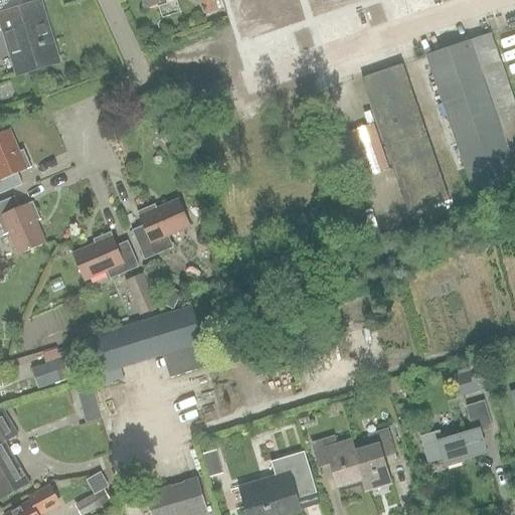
[(4,0),(0,0),(0,31),(4,30),(18,74),(58,62),(41,4),(9,14),(4,0)]
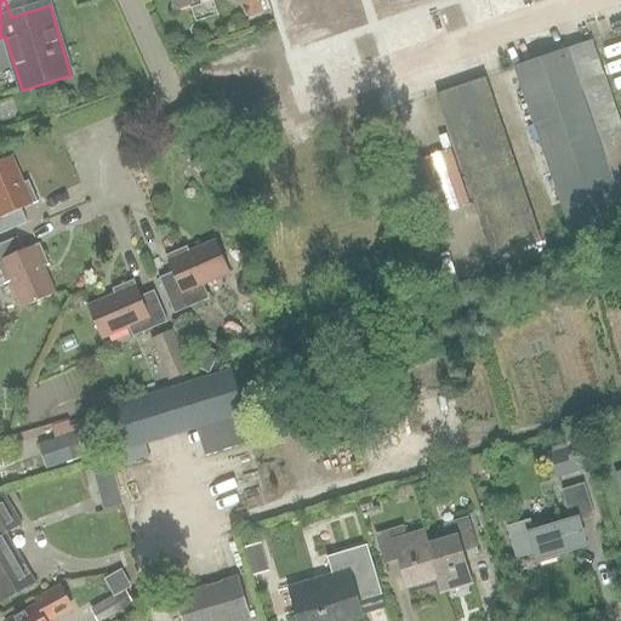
[(260,0),(240,0),(246,18),(265,13),(260,0)]
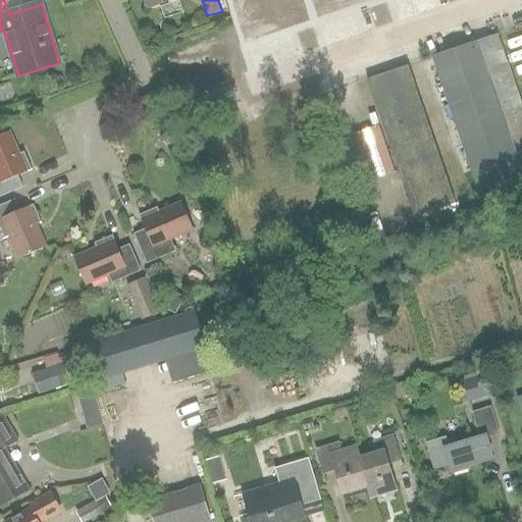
[(498,35),(433,57),(486,211),(521,198),(521,105),(507,60),(498,35)]
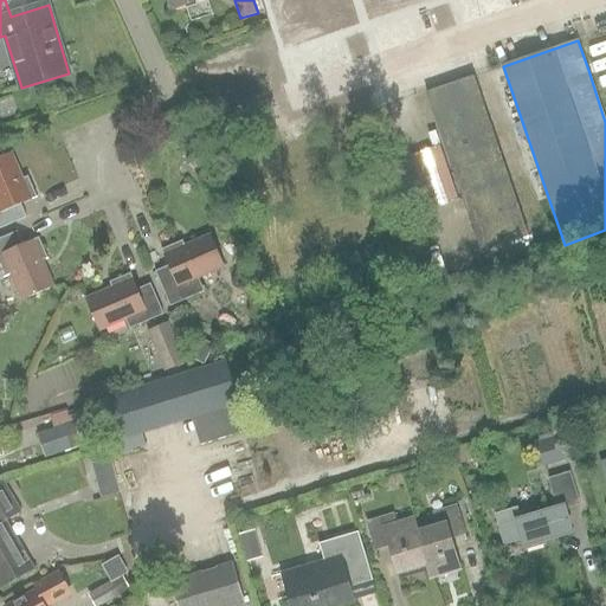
[(529,236),(475,77),(426,92),(482,252),(529,236)]
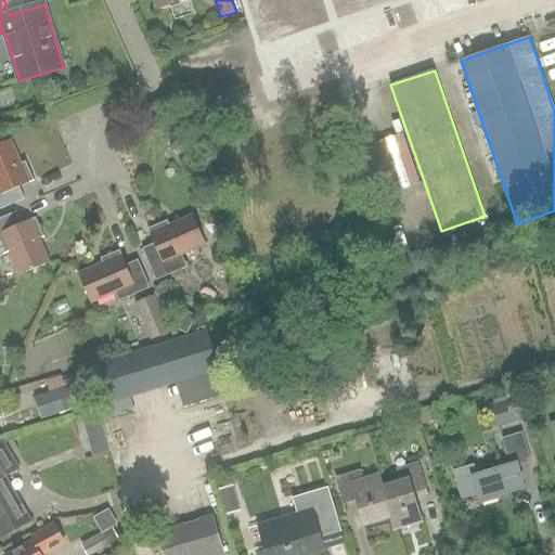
[(20,186),(35,181),(26,162),(22,164),(11,140),(0,144),(0,209),(25,199),(20,186)]
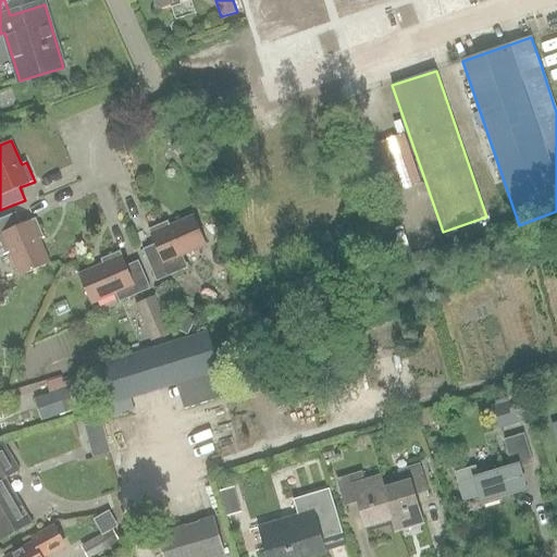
[(16,213),(0,220),(0,257),(11,252),(21,276),(50,264),(40,240),(45,238),(36,219),(22,225),(16,213)]
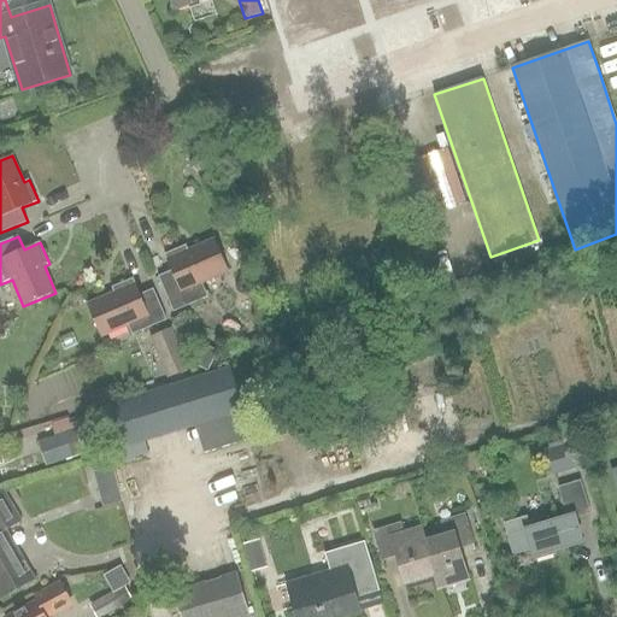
[(203,283),(230,271),(216,239),(189,251),(187,245),(165,254),(172,271),(159,276),(175,312),(210,297),(203,283)]
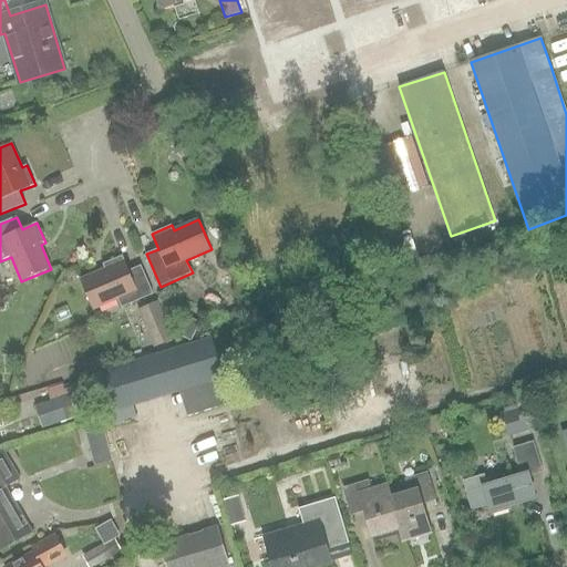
[(123,308),(154,295),(142,266),(130,271),(123,256),(104,265),(105,269),(81,280),(94,309),(119,299),(123,308)]
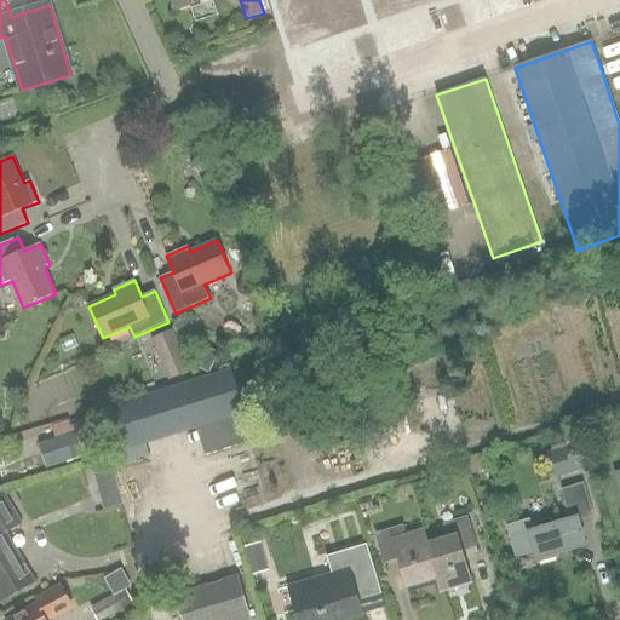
[(58,342),(63,352),(78,346),(73,334),(58,342)]
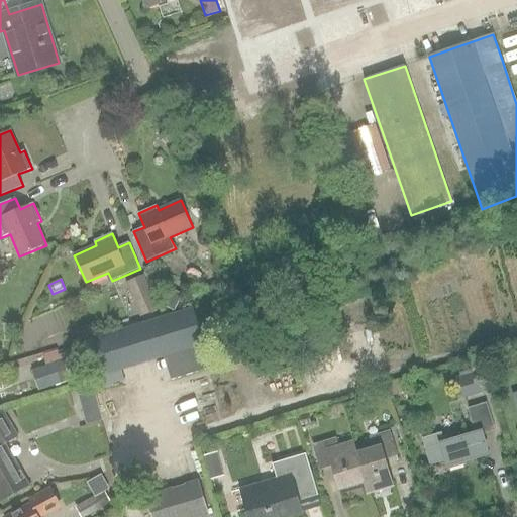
[(127,286),(140,318),(158,311),(143,279),(127,286)]
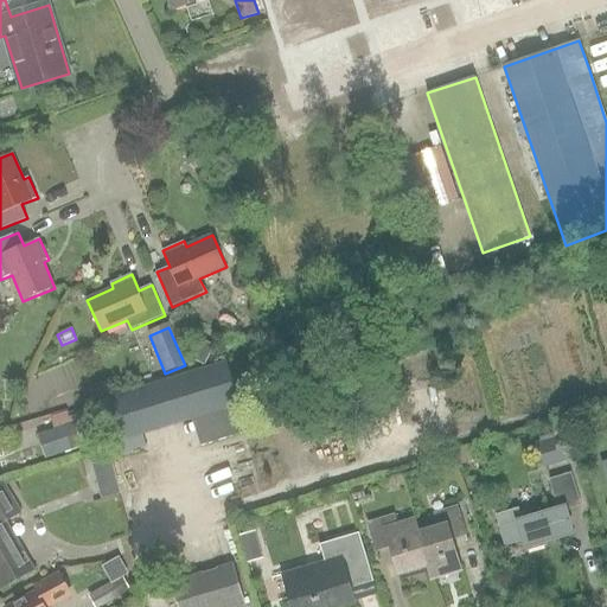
[(205,365),(213,347),(196,339),(187,357),(205,365)]
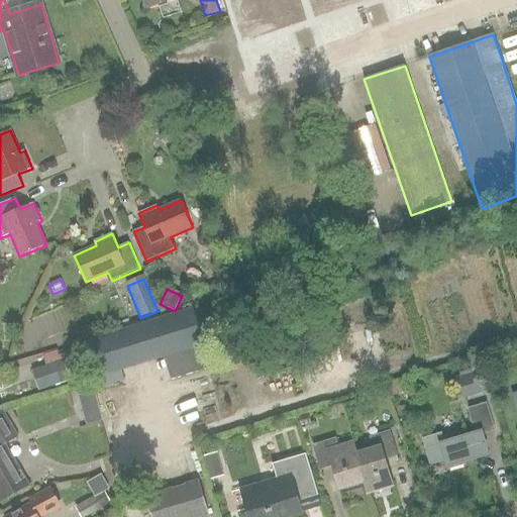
[(205,344),(194,308),(97,337),(108,374),(121,370),(205,344)]
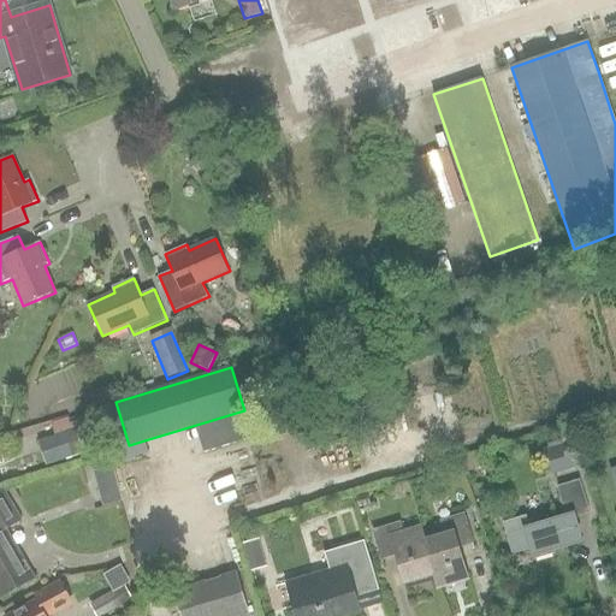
[(106,445),(94,414),(69,422),(71,430),(40,440),(48,466),(106,445)]
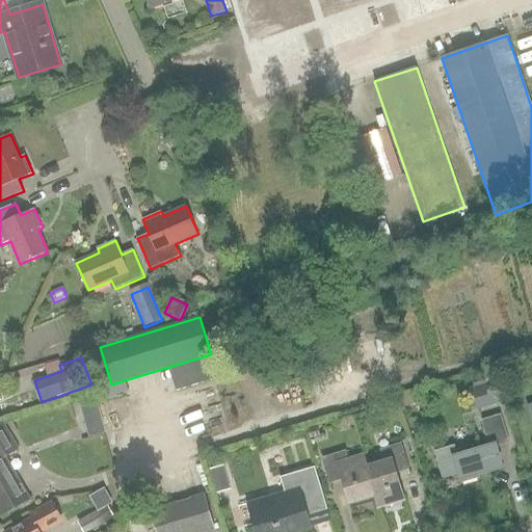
[(128,390),(125,380),(111,384),(114,394),(128,390)]
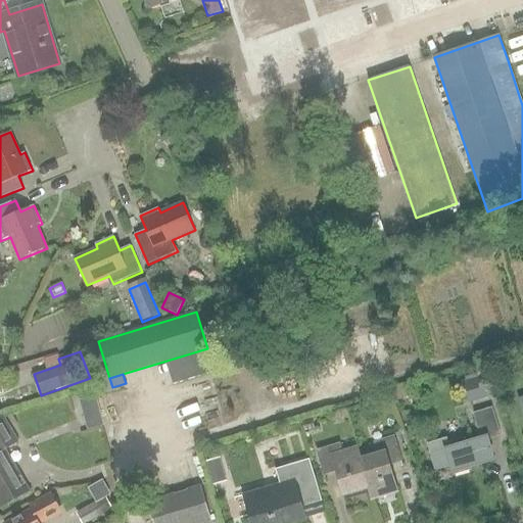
[(489,398),(483,377),(464,383),(471,405),(489,398)]
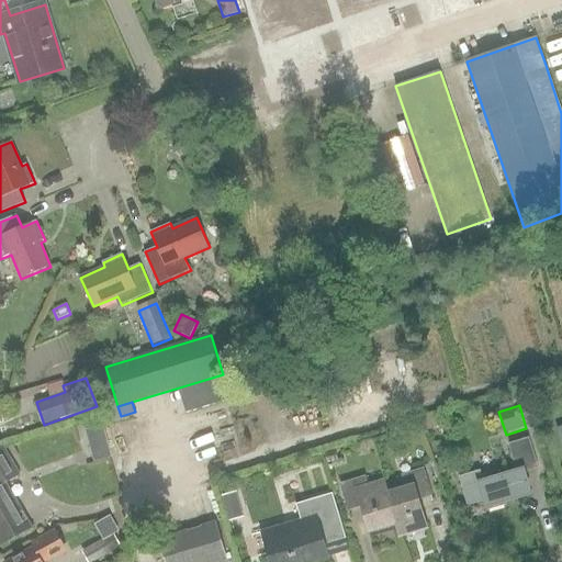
[(99,460),(115,457),(110,424),(93,427),(99,460)]
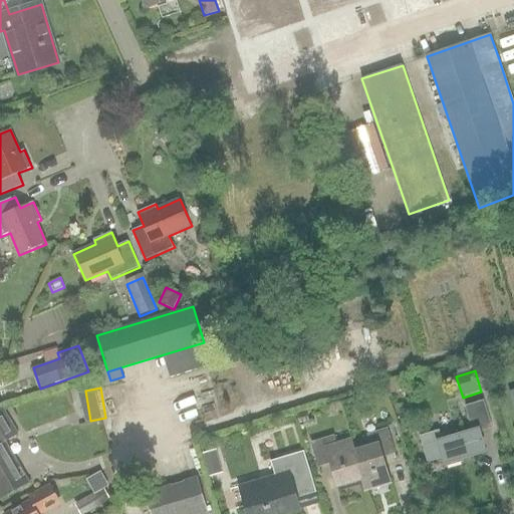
[(463,462),(461,458),(485,451),(479,432),(492,428),(484,401),(466,407),(473,432),(442,442),(439,432),(421,437),(429,462),(444,458),(446,467),(463,462)]
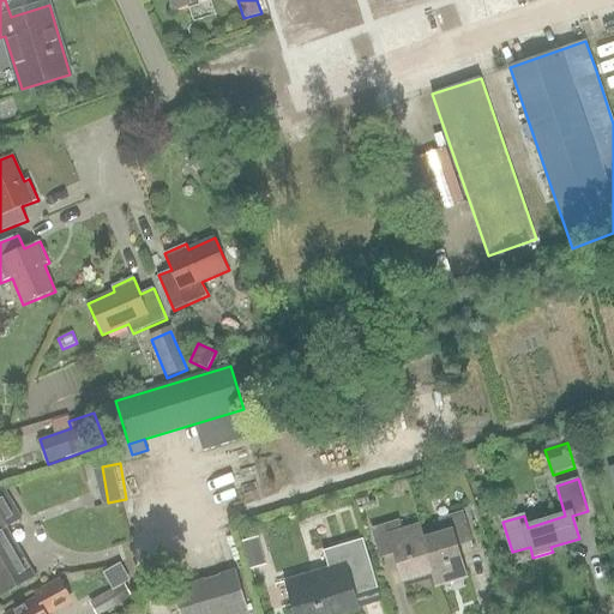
[(34,576),(4,528),(19,518),(2,491),(0,492),(0,593),(1,595),(34,576)]
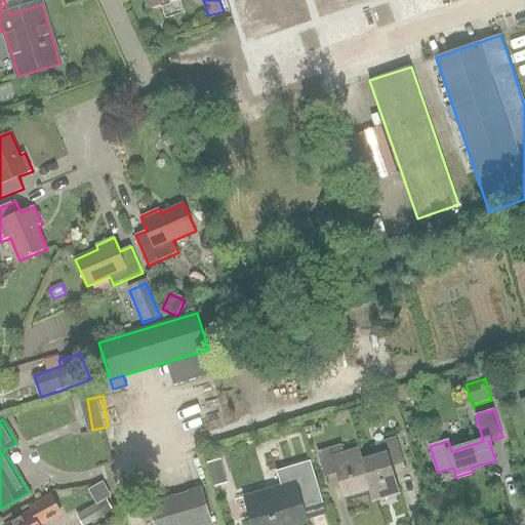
[(304,434),(315,431),(313,420),(301,423),(304,434)]
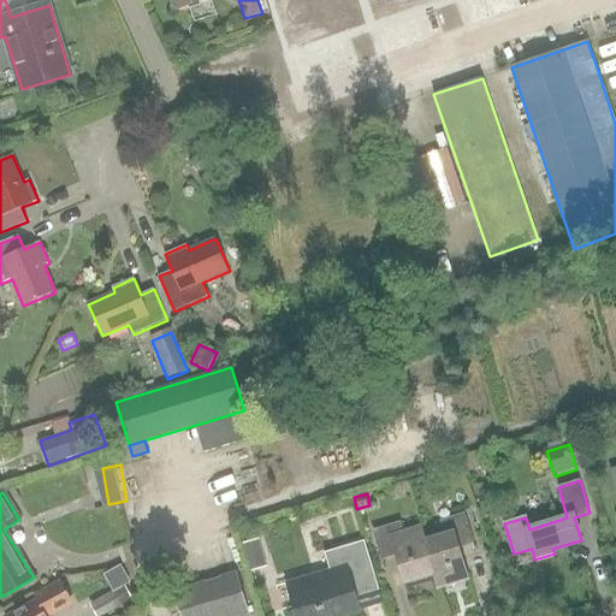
[(460,549),(474,544),(465,515),(442,522),(445,535),(426,542),(425,542),(434,574),(433,574),(438,587),(469,579),(460,549)]
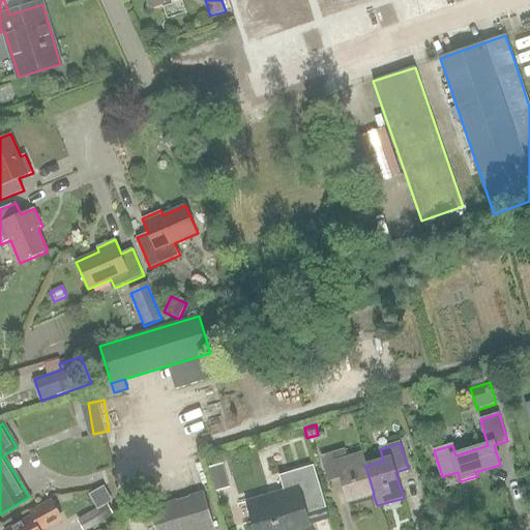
[(365,466),(366,466),(363,453),(347,459),(345,450),(322,457),(329,481),(342,478),(348,501),(373,494),(374,494),(365,466)]
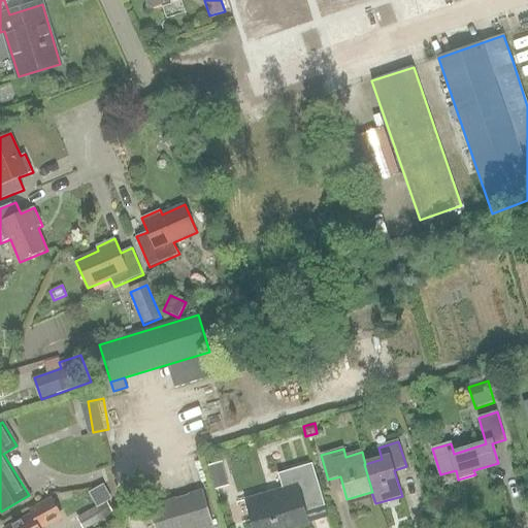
[(229,486),(222,462),(209,465),(217,489),(229,486)]
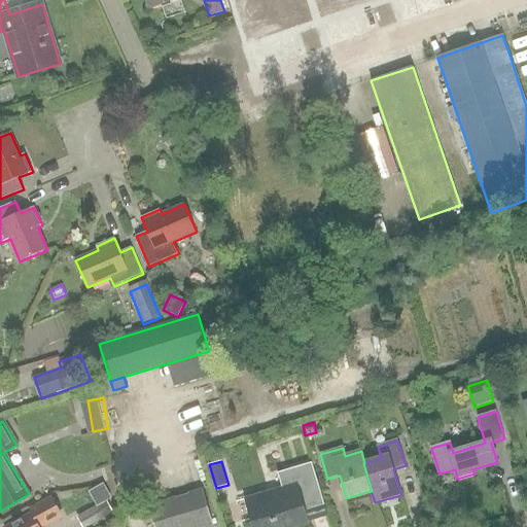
[(283,488),(246,498),(254,526),(291,526),(308,522),(305,511),(324,504),(320,489),(312,463),(278,472),(283,488)]
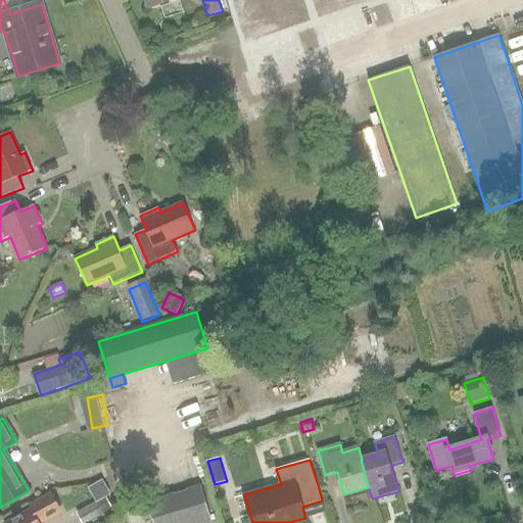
[(148,502),(154,522),(204,522),(211,521),(200,485),(148,502)]
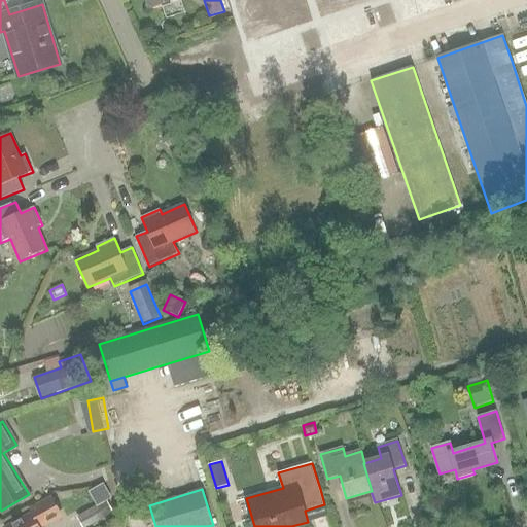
[(39,526),(38,523),(59,512),(53,501),(18,520),(19,522),(9,526),(39,526)]
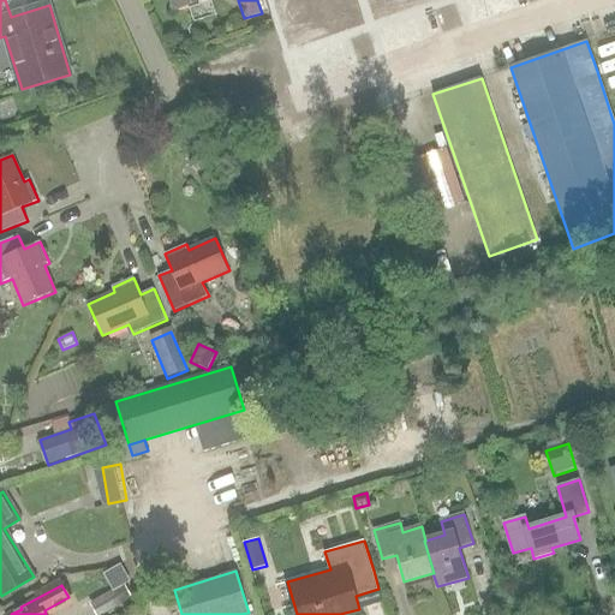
[(96,614),(101,614),(127,601),(120,587),(90,603),(96,614)]
